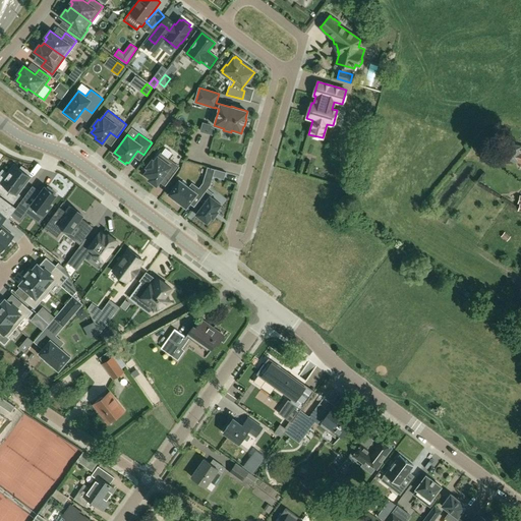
[(520,146),(507,142),(503,159),(520,162),(520,146)]
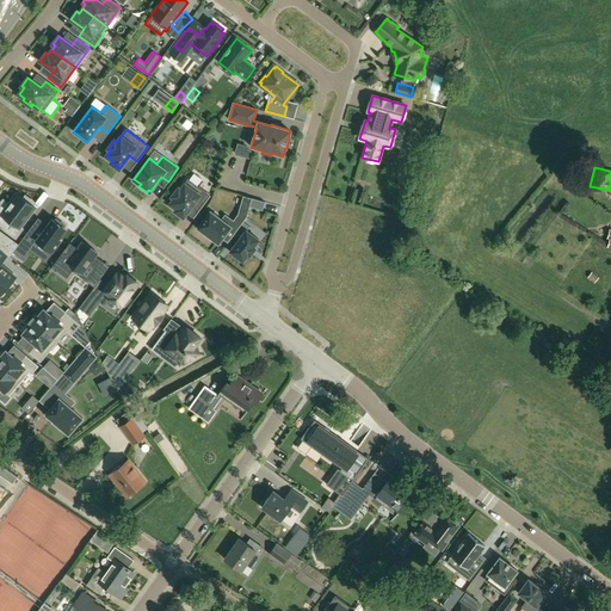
[(208,186),(213,178),(205,174),(201,181),(208,186)]
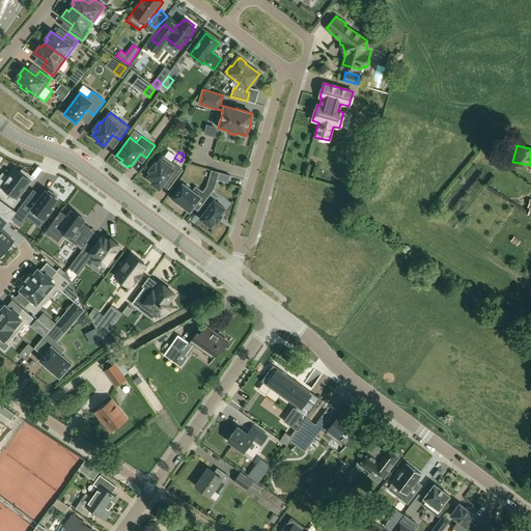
[(156,163),(149,170),(151,171),(148,176),(154,180),(152,183),(160,188),(168,176),(174,180),(183,169),(164,156),(158,164),(156,163)]
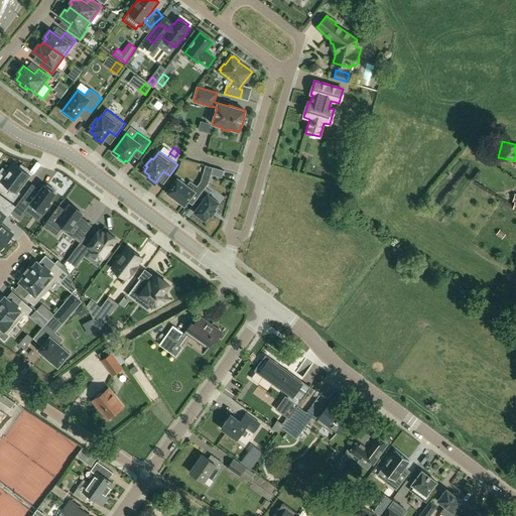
[(0,167),(0,179),(4,183),(0,189),(0,191),(10,200),(16,191),(14,190),(27,173),(25,171),(26,169),(19,164),(17,166),(11,161),(5,170),(0,167)]
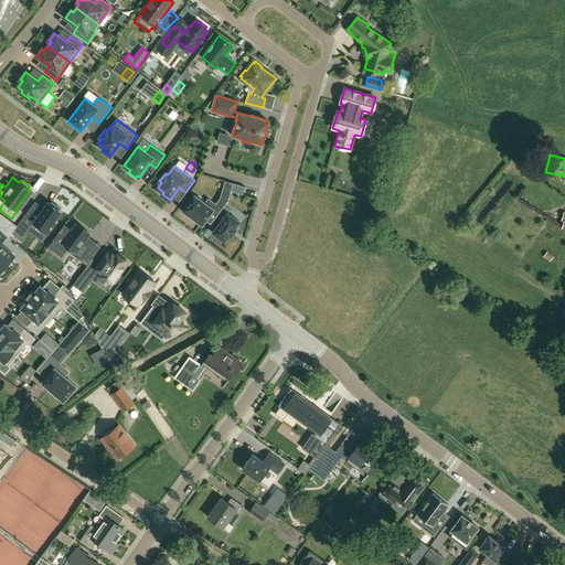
[(233,183),(231,191),(243,194),(245,187),(233,183)]
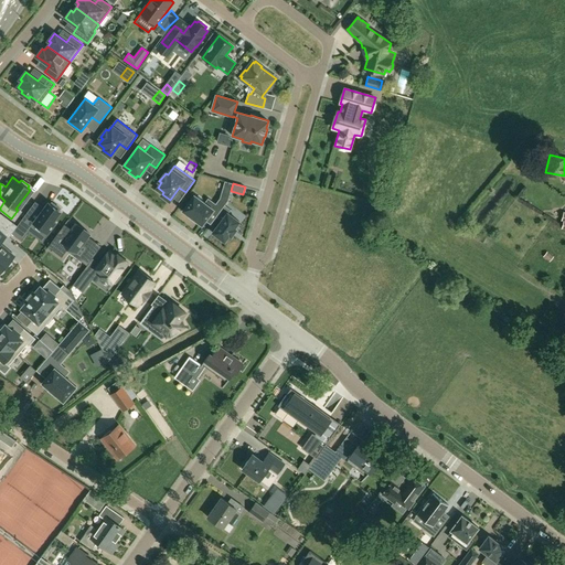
[(211,213),(216,216),(225,205),(228,201),(230,194),(222,192),(221,199),(216,205),(209,200),(205,203),(194,195),(183,211),(190,216),(189,216),(195,221),(202,225),(211,213)]
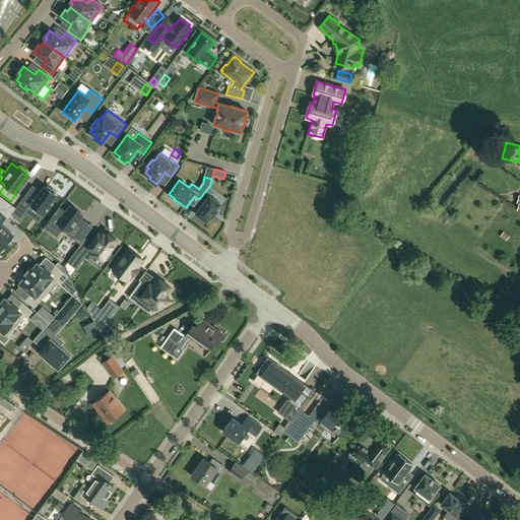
[(11,214),(19,220),(31,205),(45,214),(51,205),(49,203),(56,195),(54,193),(55,191),(48,186),(47,188),(45,186),(34,201),(25,195),(15,208),(11,214)]
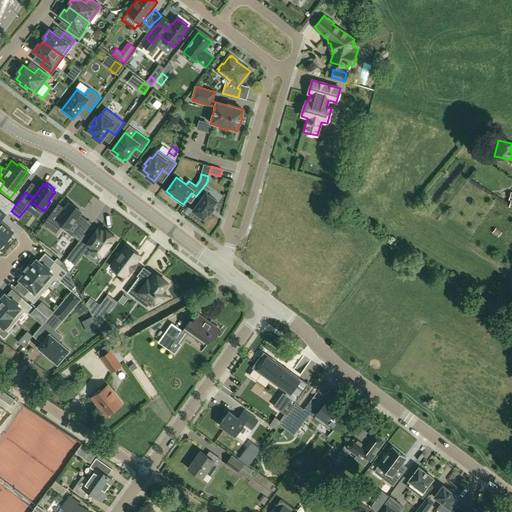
[(209,190),(204,186),(196,196),(201,200),(193,211),(204,219),(208,213),(210,214),(214,208),(213,206),(217,201),(207,193),(209,190)]
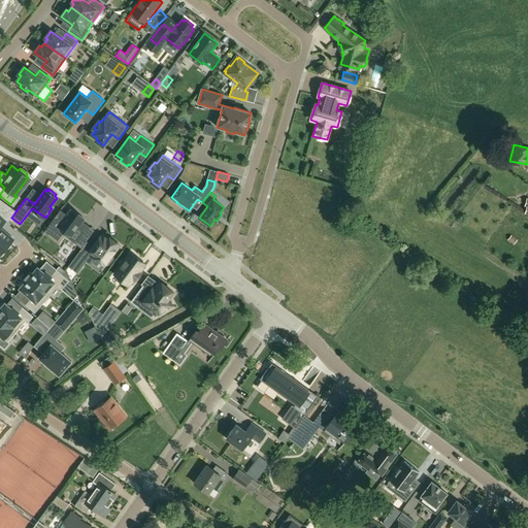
[(0,201),(0,213),(8,221),(11,218),(15,211),(9,207),(0,201)]
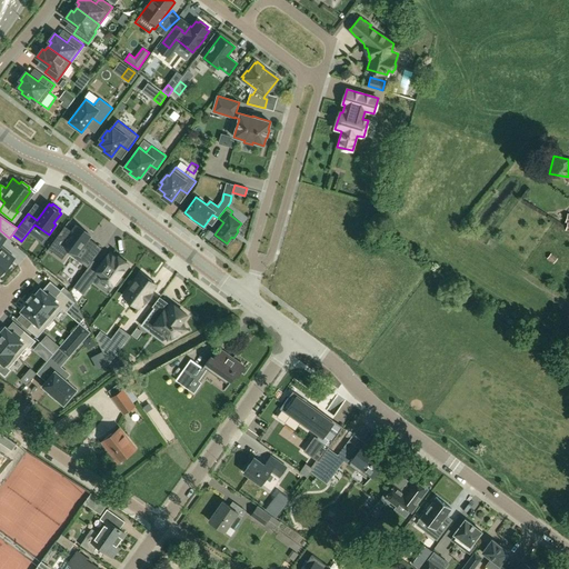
[(66,226),(48,249),(49,249),(62,259),(67,252),(69,249),(77,255),(75,258),(88,267),(96,257),(82,247),(89,238),(91,236),(77,225),(71,230),(70,232),(65,228),(66,226)]
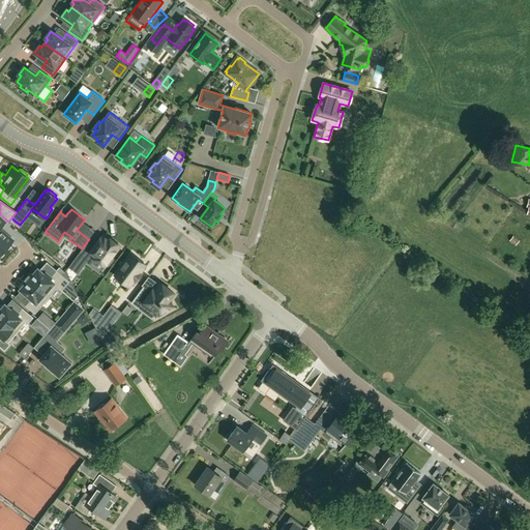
[(0,254),(7,246),(12,240),(11,239),(8,236),(0,229),(0,228),(5,222),(0,216),(0,254)]
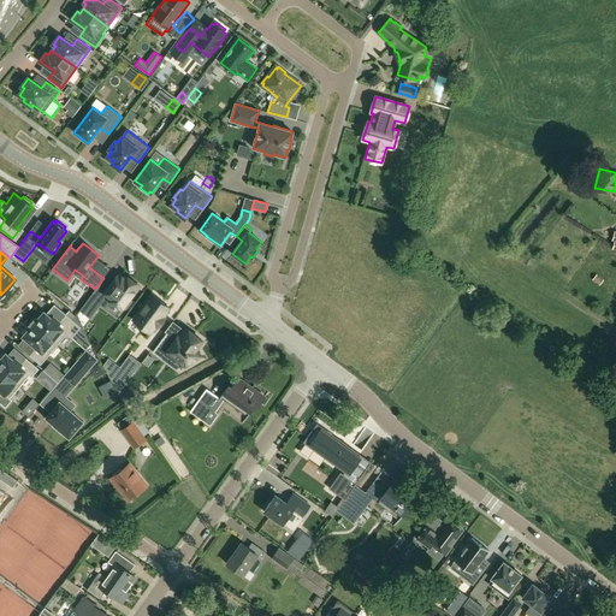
[(108,286),(104,295),(106,297),(123,309),(124,307),(126,309),(132,300),(130,298),(140,285),(128,277),(126,279),(119,273),(108,286)]
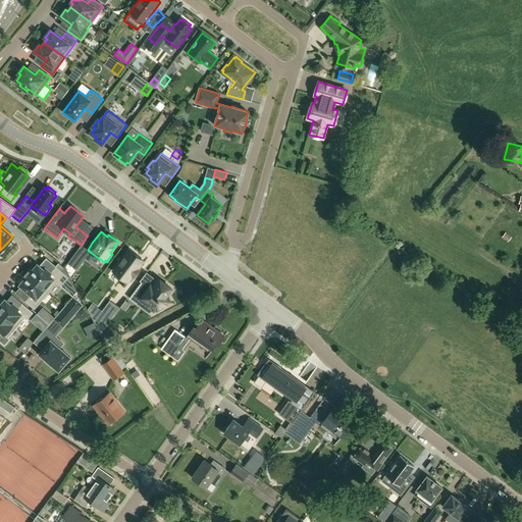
[(502,237),(508,241),(512,237),(506,232),(502,237)]
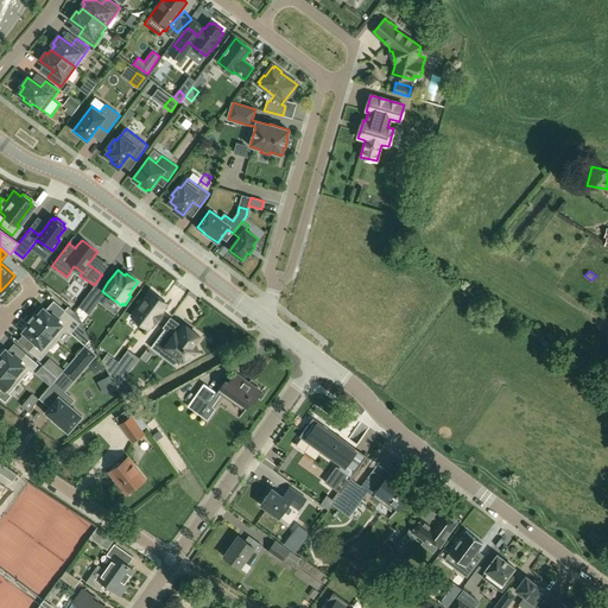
[(92,289),(78,306),(89,314),(101,297),(92,289)]
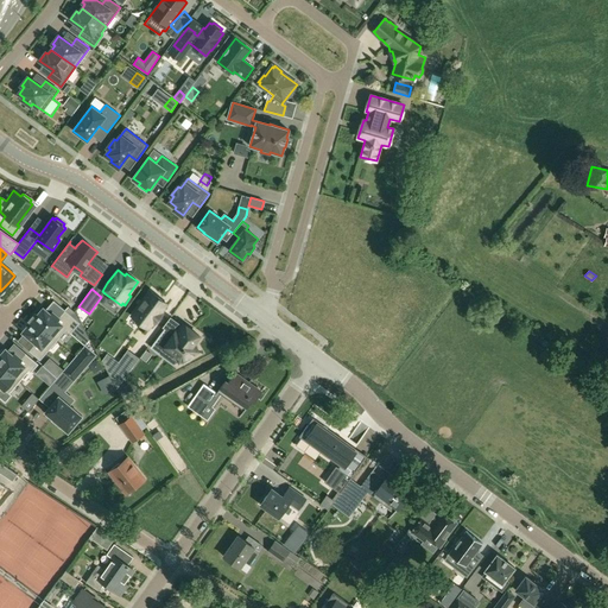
[(166,304),(151,292),(132,316),(149,329),(153,322),(156,323),(163,315),(160,312),(166,304)]
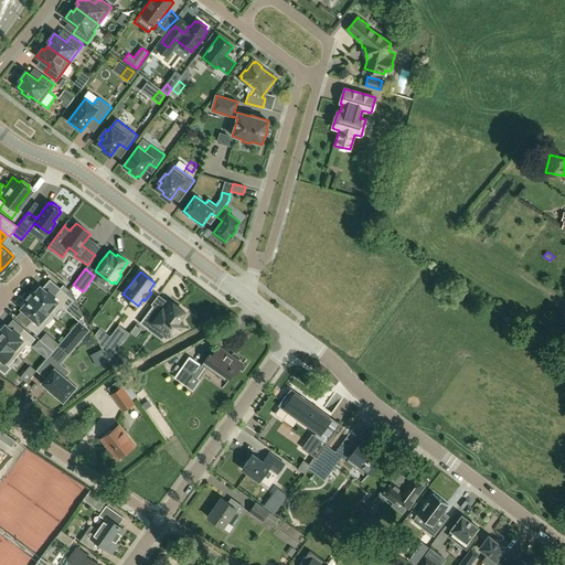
[(33,291),(29,296),(53,316),(62,306),(66,309),(74,300),(60,288),(55,295),(49,290),(48,291),(43,288),(40,286),(34,292),(33,291)]
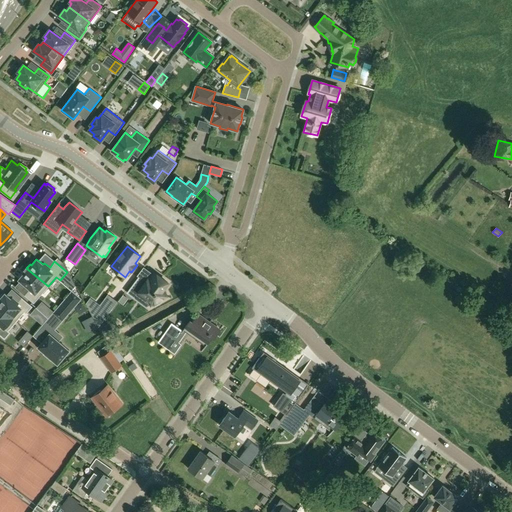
[(24,273),(19,279),(30,289),(25,295),(34,302),(48,286),(26,268),(23,272),(24,273)]
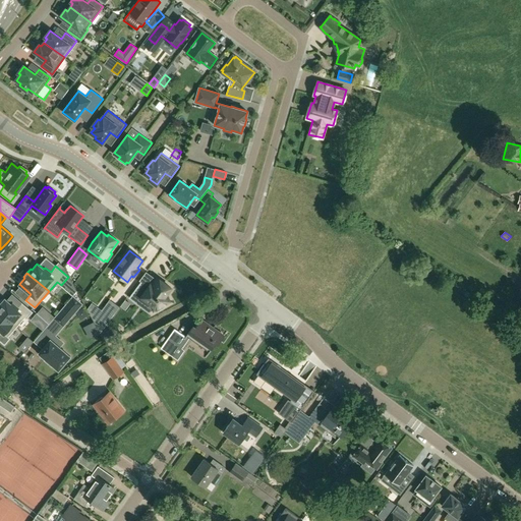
[(141,282),(129,297),(137,303),(141,297),(150,302),(153,309),(154,310),(156,309),(157,311),(164,307),(163,305),(170,301),(166,294),(171,288),(158,277),(156,279),(153,284),(152,283),(149,286),(141,281),(141,282)]
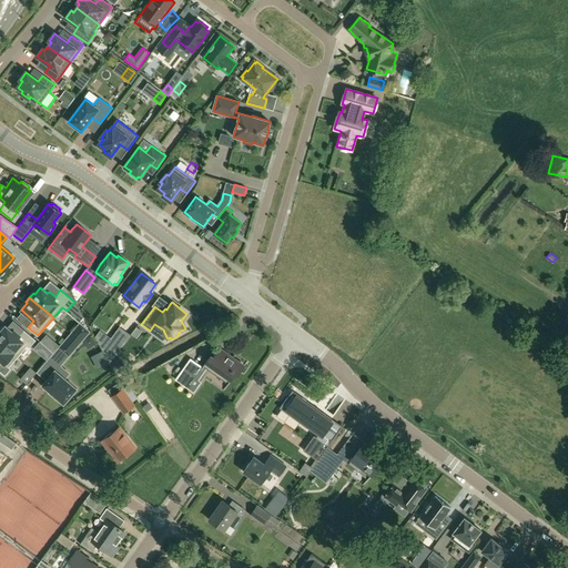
[(53,353),(38,371),(47,379),(42,385),(64,404),(77,388),(66,378),(70,373),(60,365),(90,332),(79,323),(59,346),(53,353)]
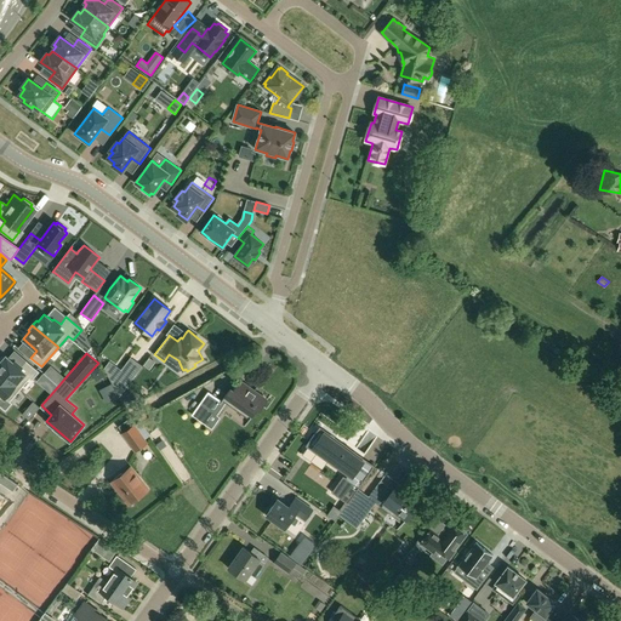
[(6,357),(0,362),(0,372),(20,389),(29,377),(32,380),(39,371),(26,362),(22,366),(16,360),(13,363),(6,357)]
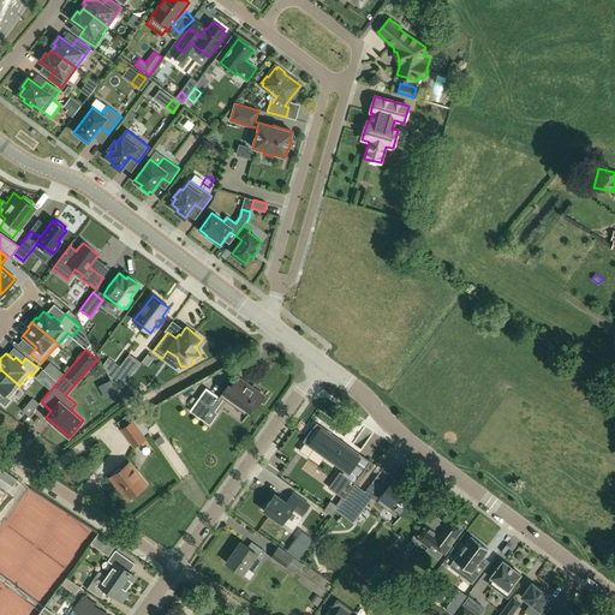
[(103,365),(103,366),(118,393),(132,374),(123,365),(120,368),(108,359),(103,365)]
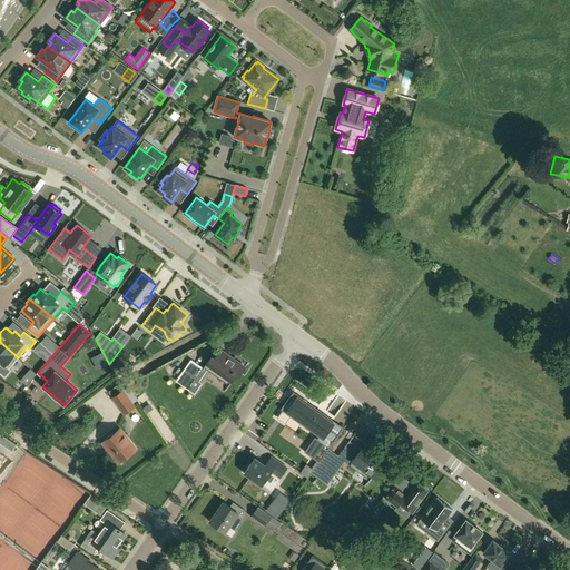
[(0,372),(5,376),(10,370),(9,369),(18,357),(0,342),(0,372)]
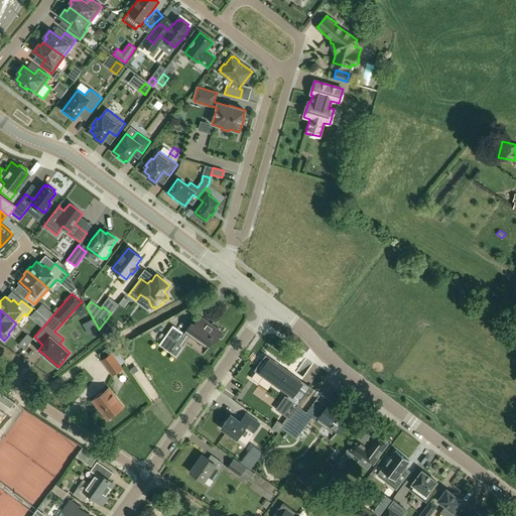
[(191,323),(182,336),(171,328),(159,345),(176,356),(183,347),(181,345),(189,334),(209,347),(214,340),(216,341),(223,332),(200,315),(194,324),(191,323)]
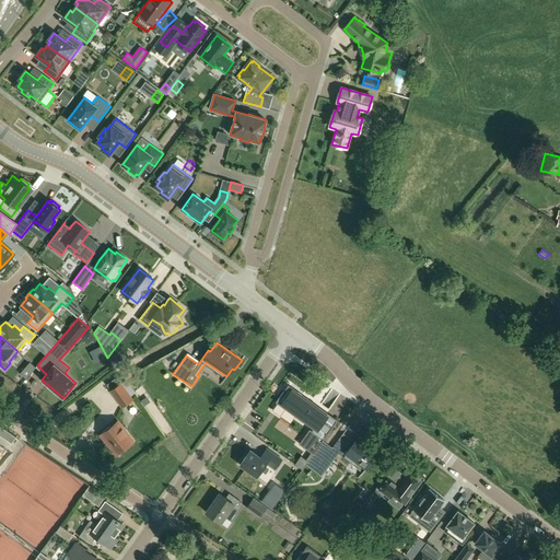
[(21,373),(26,378),(36,368),(30,362),(21,373)]
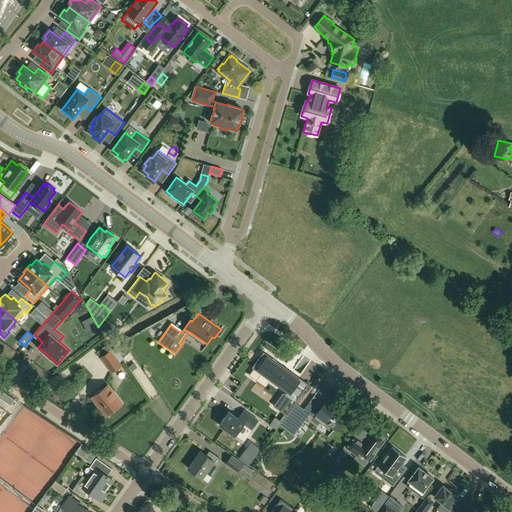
[(112,372),(122,365),(110,349),(100,356),(112,372)]
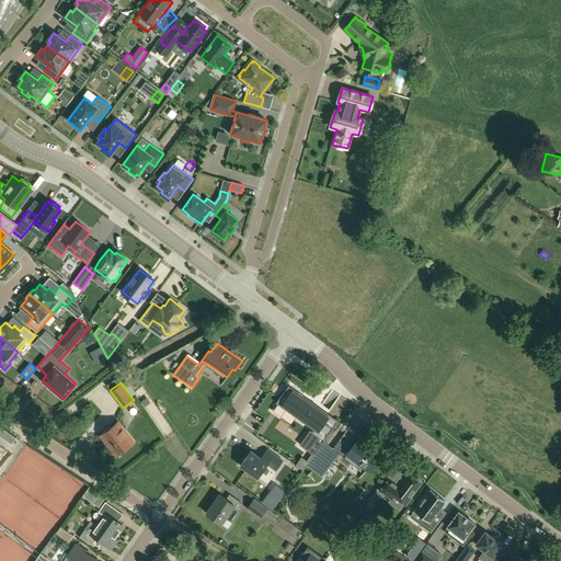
[(277,403),(275,407),(294,420),(309,431),(299,445),(311,454),(307,460),(301,457),(295,465),(302,470),(327,438),(329,435),(332,431),(339,421),(328,413),(308,400),(302,396),(299,392),(298,393),(289,386),(284,392),(276,403),(277,403)]
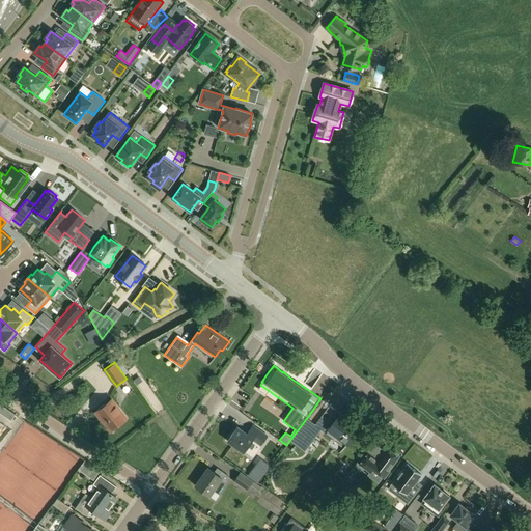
[(111,429),(126,418),(112,399),(96,412),(111,429)]
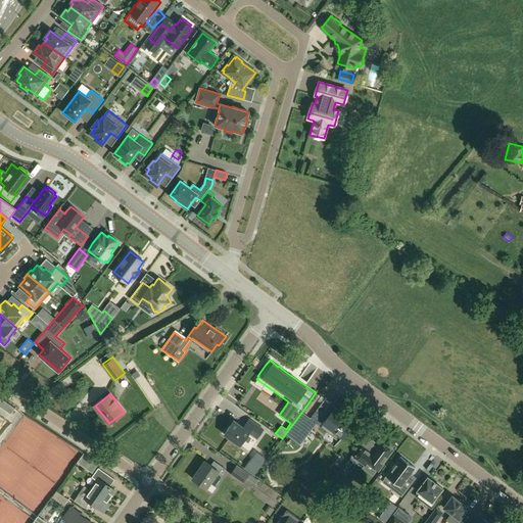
[(288,431),(286,434),(296,441),(306,427),(311,430),(317,423),(328,431),(330,428),(342,436),(352,423),(340,414),(342,412),(335,407),(327,418),(322,415),(326,409),(321,405),(311,418),(302,412),(288,431)]
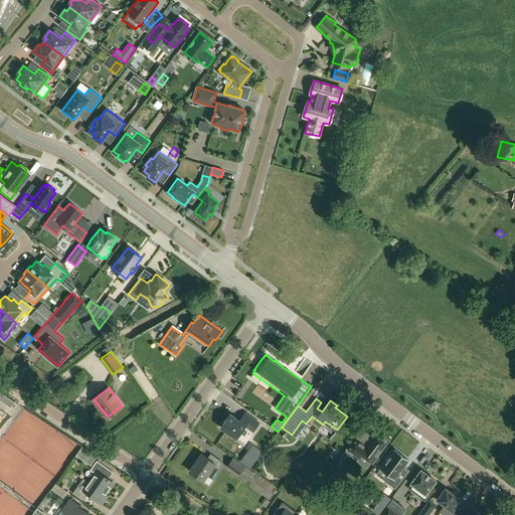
[(253,431),(260,422),(245,412),(239,420),(229,413),(220,426),(236,438),(245,425),(253,431)]
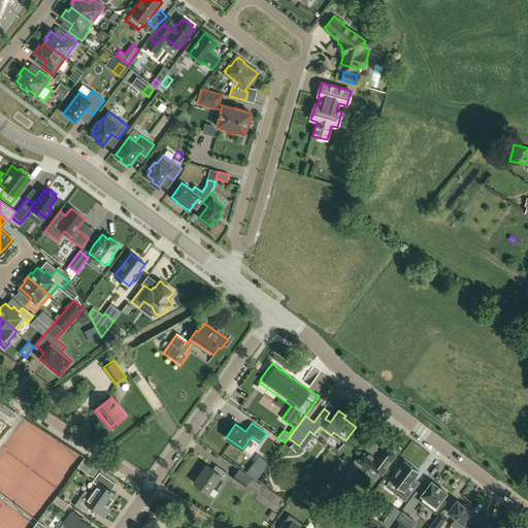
[(370,466),(383,475),(389,468),(387,466),(396,454),(385,446),(377,454),(373,451),(371,454),(366,451),(358,461),(368,469),(370,466)]
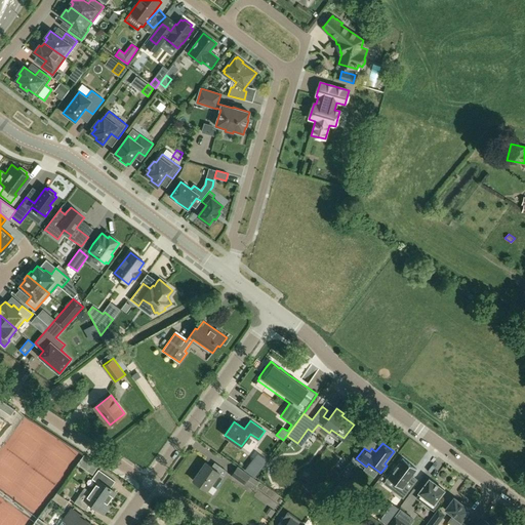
[(393,490),(403,498),(410,488),(405,484),(416,469),(403,458),(388,478),(397,485),(393,490)]
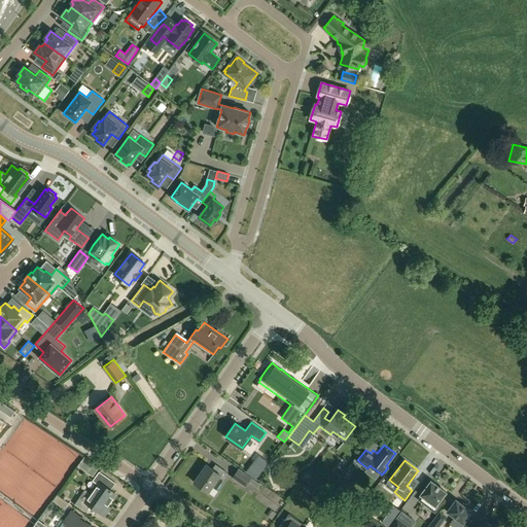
[(216,489),(227,472),(218,466),(215,470),(206,464),(194,482),(208,492),(212,486),(216,489)]
